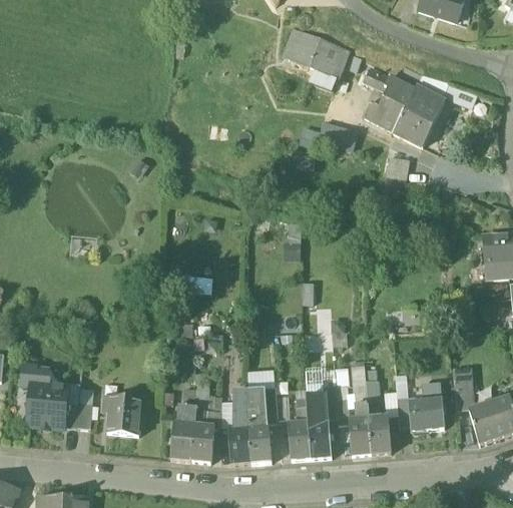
[(422,0),(418,13),(456,25),(464,0),(422,0)]
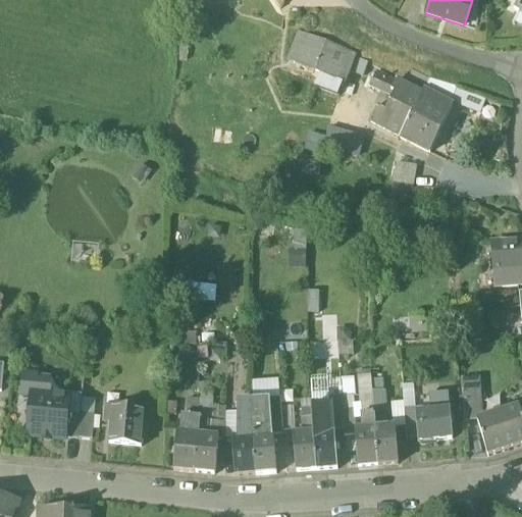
[(319,70),(343,79),(347,67),(352,53),(353,52),(301,33),(291,59),(319,70)]
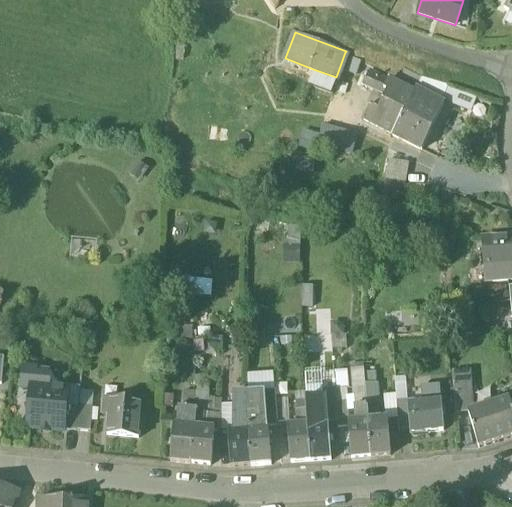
[(345,52),(340,66),(356,72),(361,58),(345,52)]
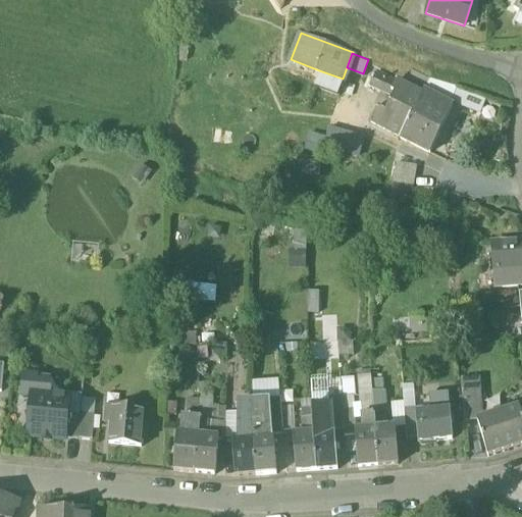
[(368,118),(400,134),(411,109),(421,89),(396,76),(395,78),(376,68),(371,79),(367,76),(365,81),(389,92),(382,107),(375,103),(368,118)]
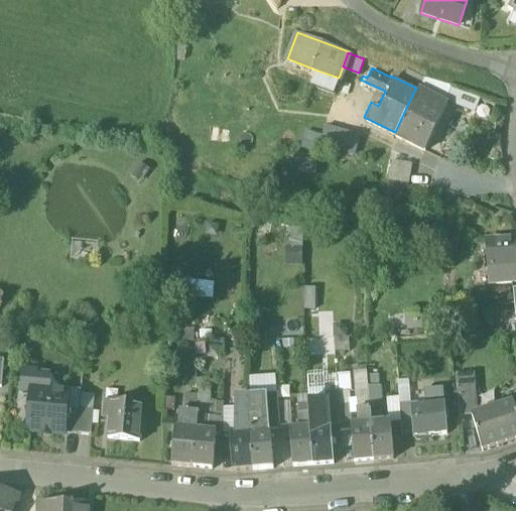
[(311,83),(335,91),(339,78),(315,70),(311,83)]
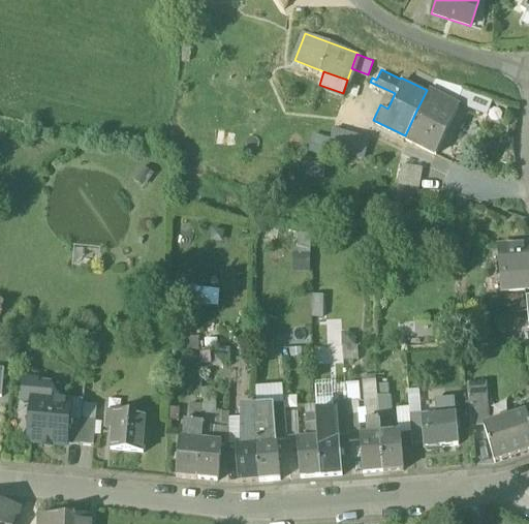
[(460,101),(487,111),(492,96),(465,87),(462,93),(457,91),(456,95),(461,97),(460,101)]
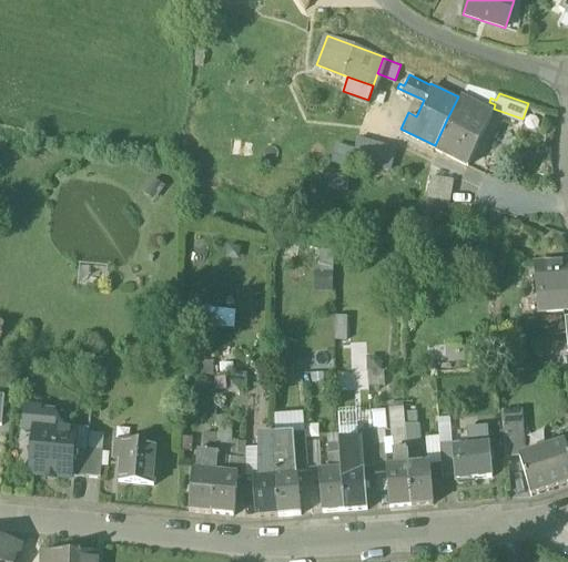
[(458,96),(447,119),(480,134),(493,111),(459,94),(458,96)]
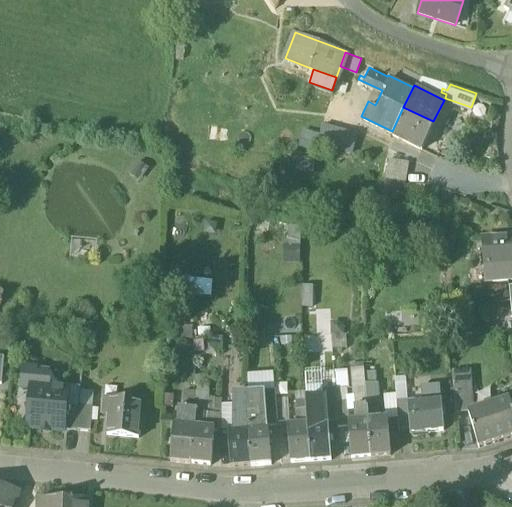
[(421,146),(433,121),(403,107),(392,131),(421,146)]
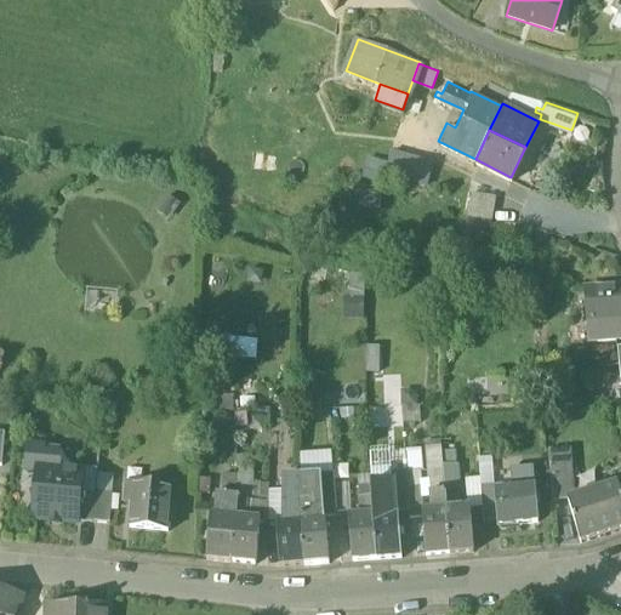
[(434,158),(391,147),(388,158),(383,172),(427,183),(434,158)]
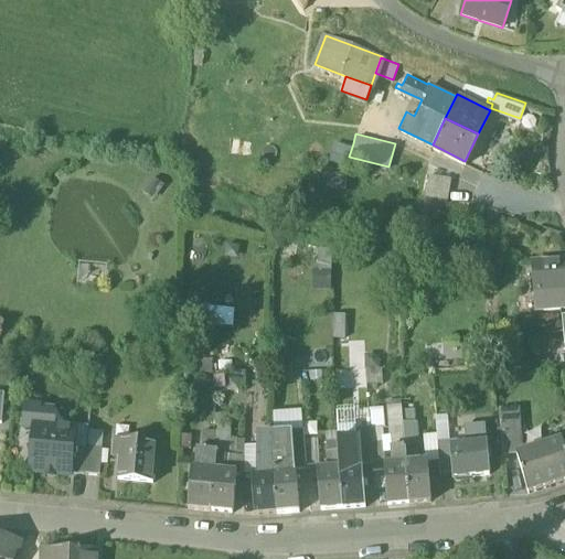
[(348,164),(349,157),(353,143),(333,139),(328,160),(348,164)]
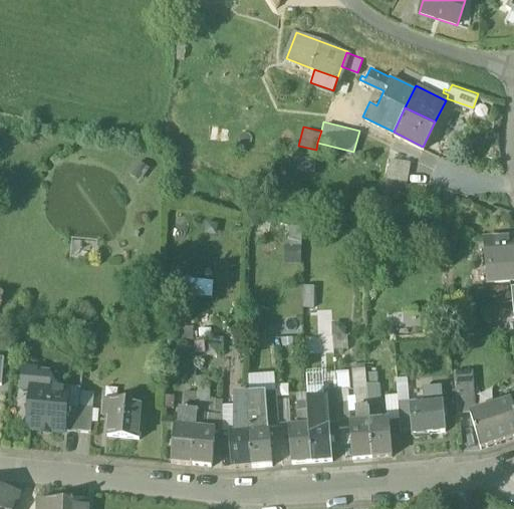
[(316,156),(298,154),(296,168),(314,170),(316,156)]
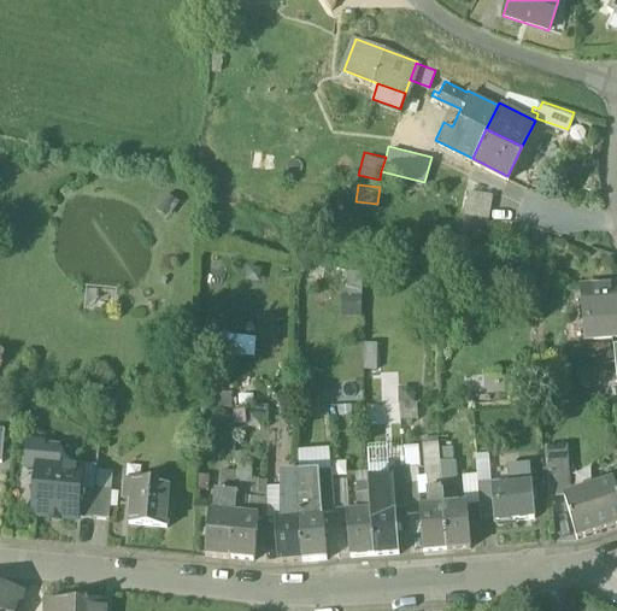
[(464,213),(488,217),(493,192),(468,188),(464,213)]
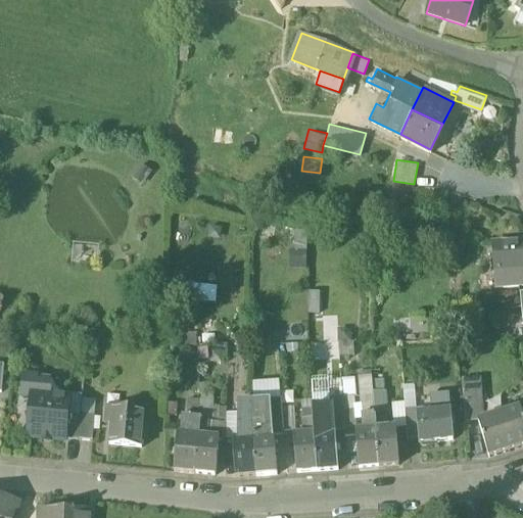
[(151,169),(140,160),(132,174),(143,182),(151,169)]
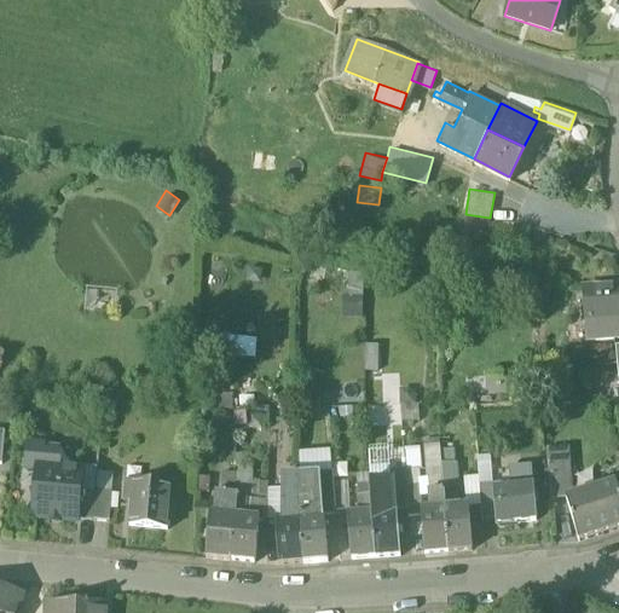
[(490,218),(466,214),(463,225),(487,230),(490,218)]
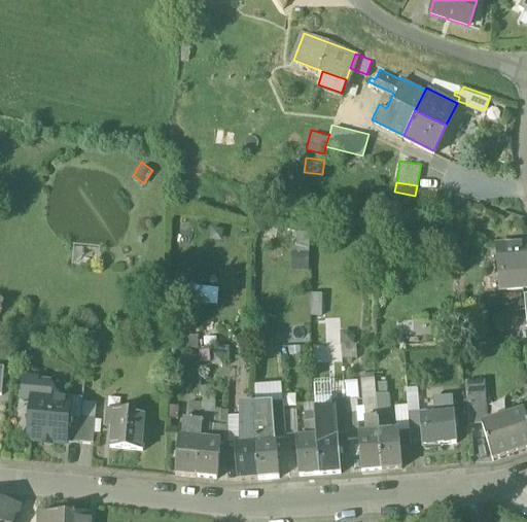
[(296,248),(310,248),(311,230),(296,230),(296,248)]
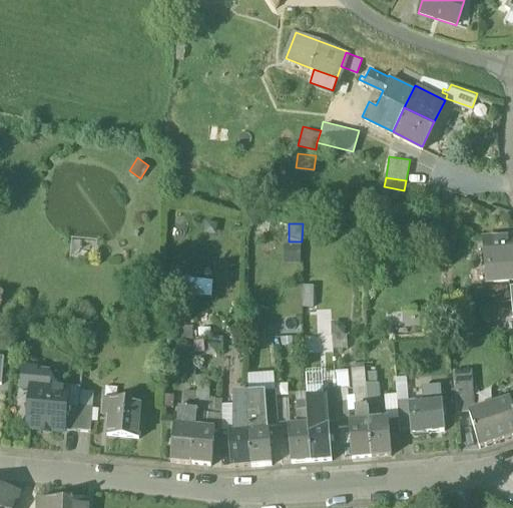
[(512,234),(483,237),(486,266),(512,263),(512,234)]
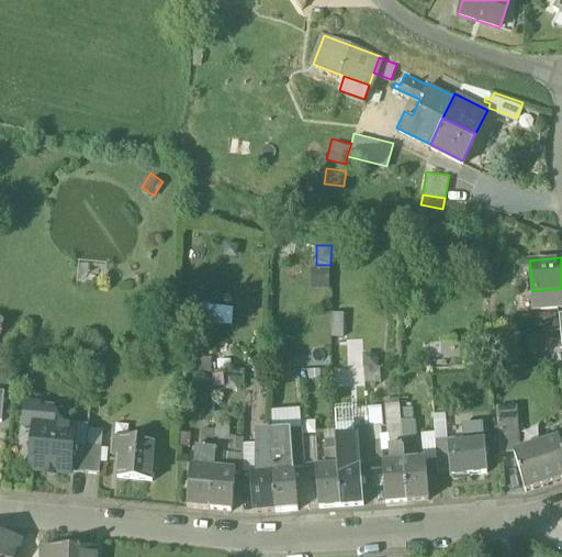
[(316,265),(310,265),(310,285),(330,285),(330,265),(316,265)]
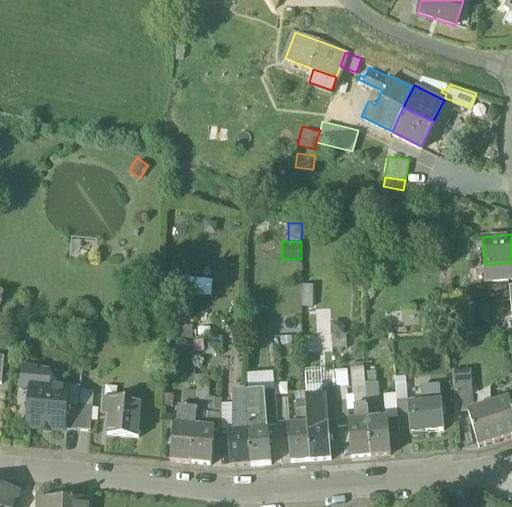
[(511,262),(485,265),(486,280),(511,277),(511,262)]
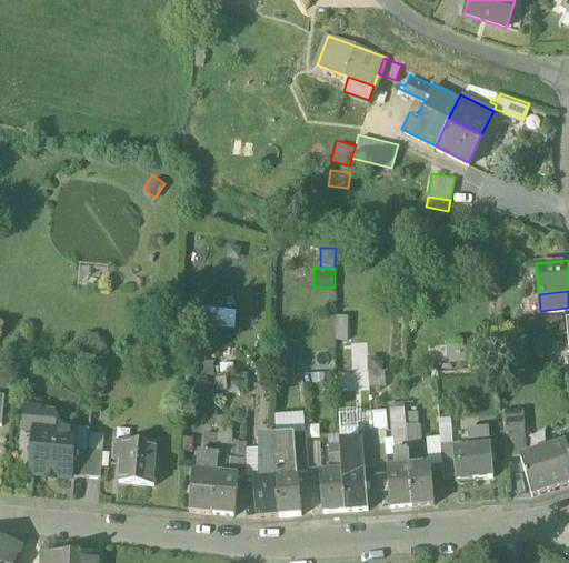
[(347,339),(348,313),(335,313),(335,338),(347,339)]
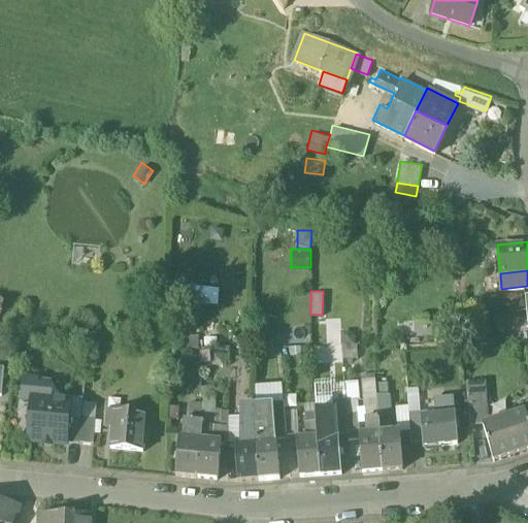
[(198,333),(178,333),(178,348),(199,347),(198,333)]
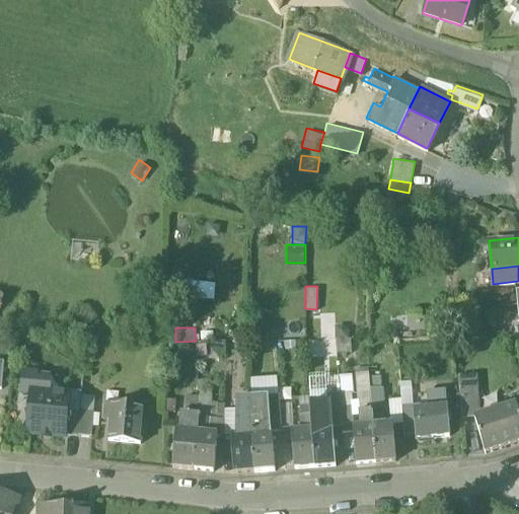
[(352,336),(336,337),(336,351),(352,350),(352,336)]
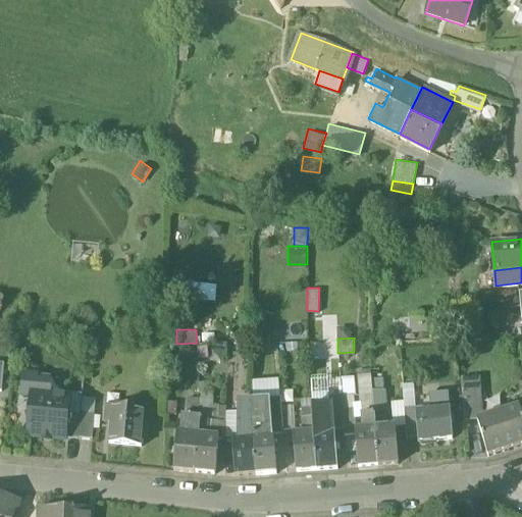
[(20,393),(31,394),(31,392),(42,393),(43,391),(49,392),(51,374),(22,371),(20,393)]
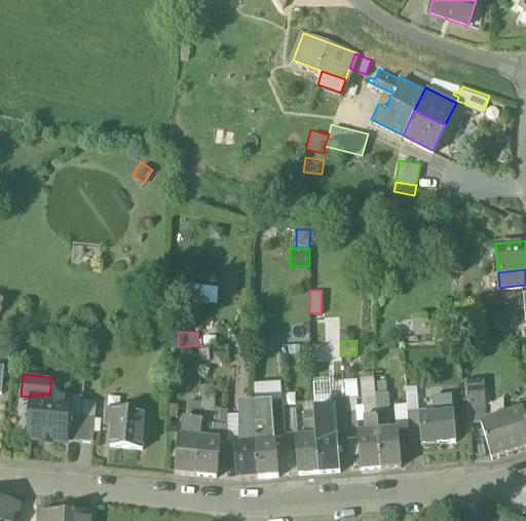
[(313,395),(331,394),(330,376),(312,377),(313,395)]
